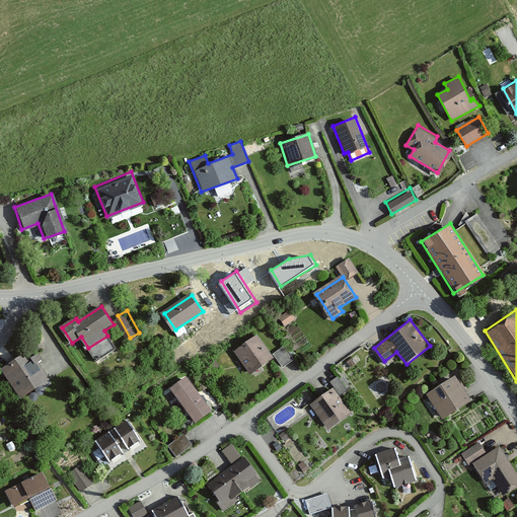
[(274,358),(259,338),(238,353),(253,373),(274,358)]
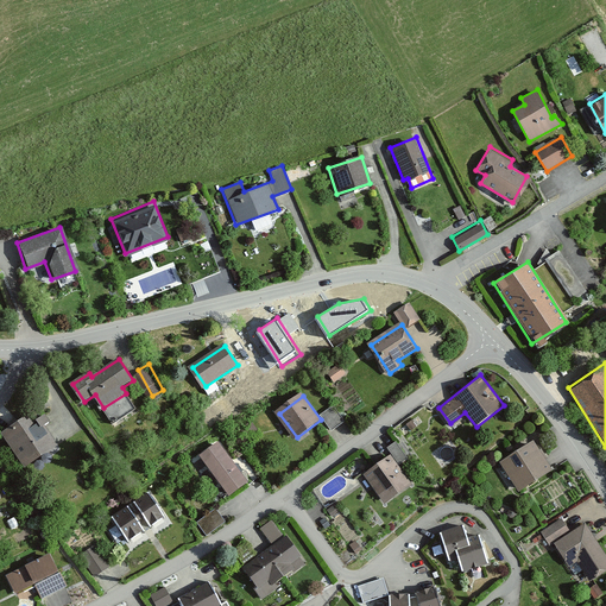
[(330,424),(346,418),(339,401),(323,406),(330,424)]
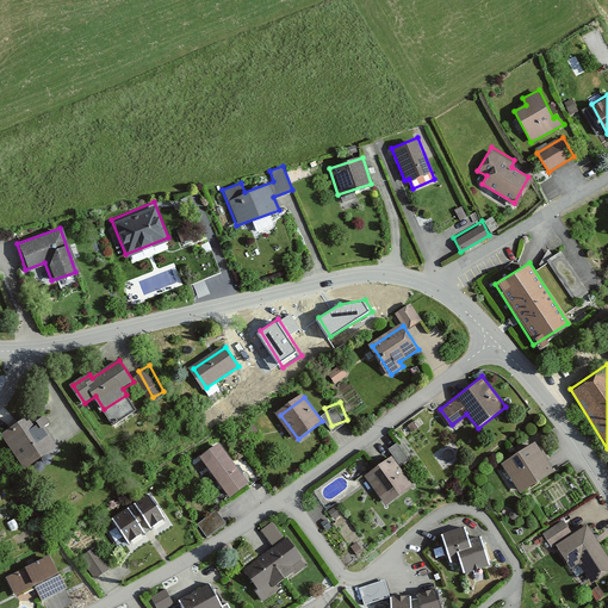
[(35,416),(6,436),(28,469),(57,450),(35,416)]
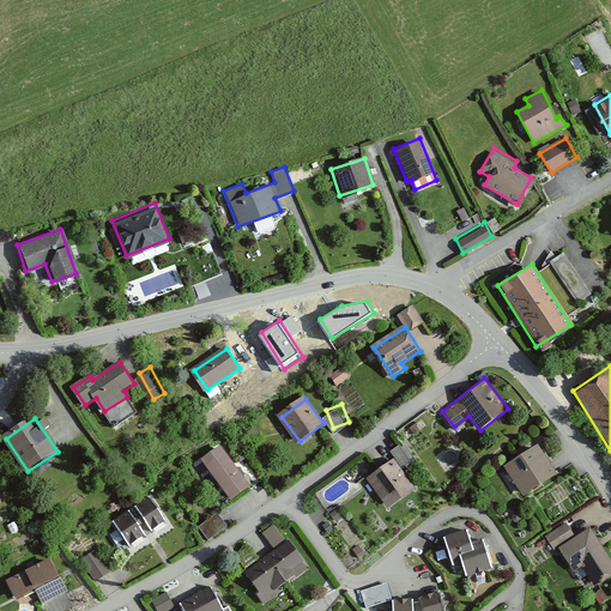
[(221,442),(198,458),(224,498),(247,484),(221,442)]
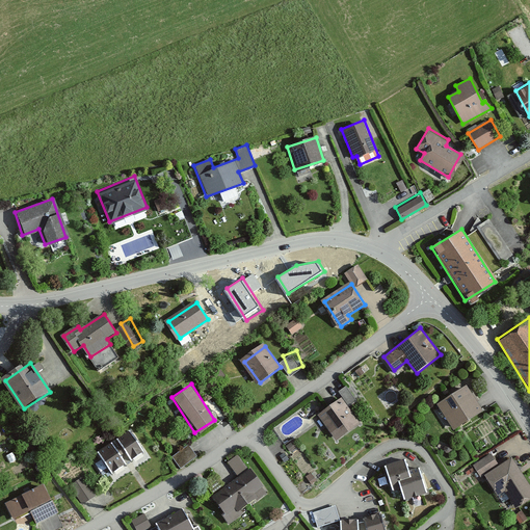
[(341,397),(318,413),(336,438),(360,421),(348,404),(356,398),(346,383),(337,391),(341,397)]
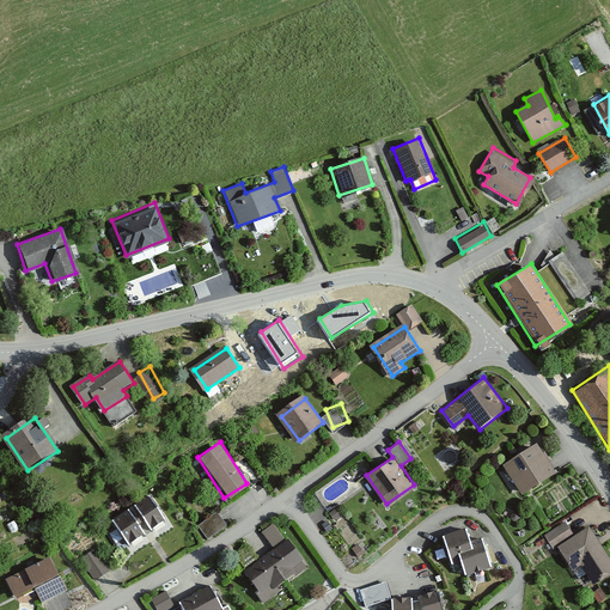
[(536,441),(500,464),(519,494),(555,471),(536,441)]
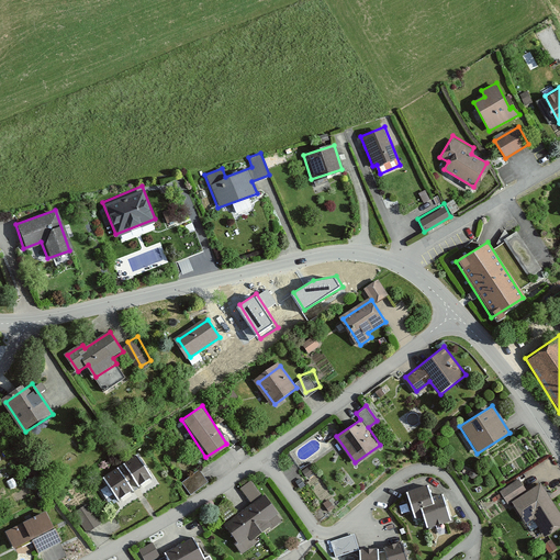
[(135,455),(100,476),(114,500),(149,478),(135,455)]
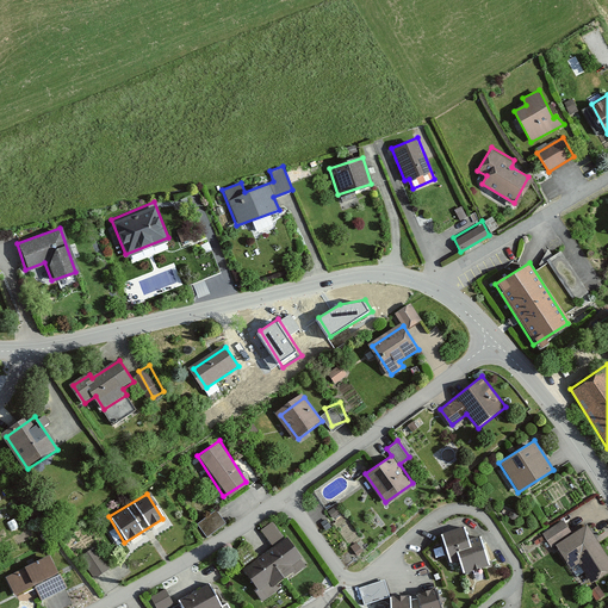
[(216,508),(198,521),(208,533),(225,521),(216,508)]
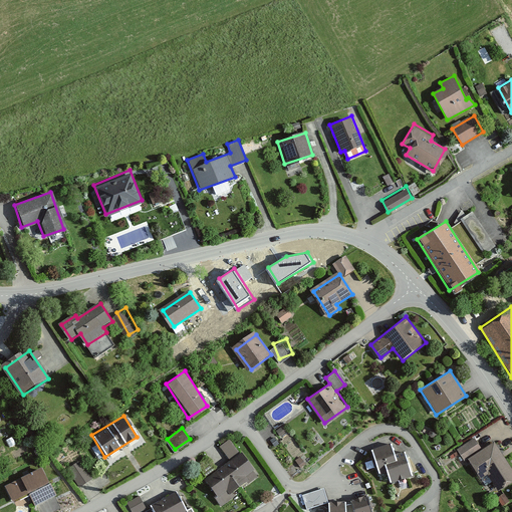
[(230,459),(204,477),(220,501),(258,475),(232,437),(220,445),(230,459)]
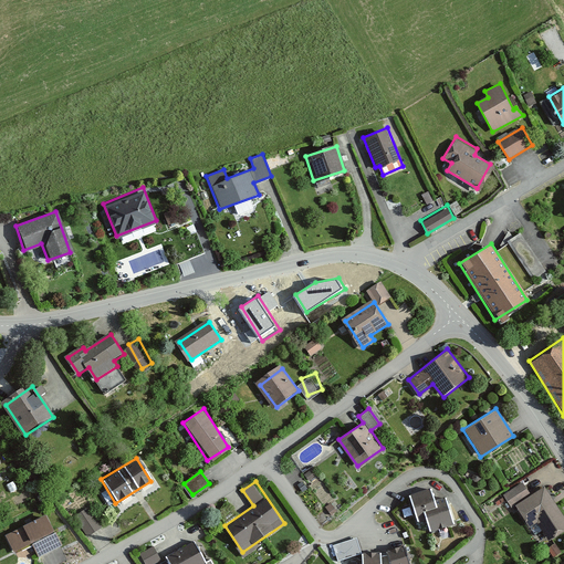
[(521,482),(507,492),(535,534),(542,530),(549,541),(563,530),(563,514),(545,487),(531,497),(521,482)]
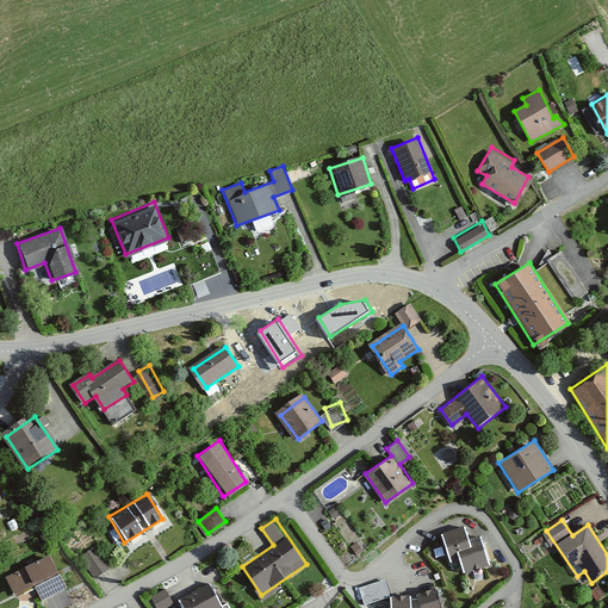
[(466,523),(440,532),(448,559),(457,557),(461,575),(489,566),(478,533),(470,537),(466,523)]
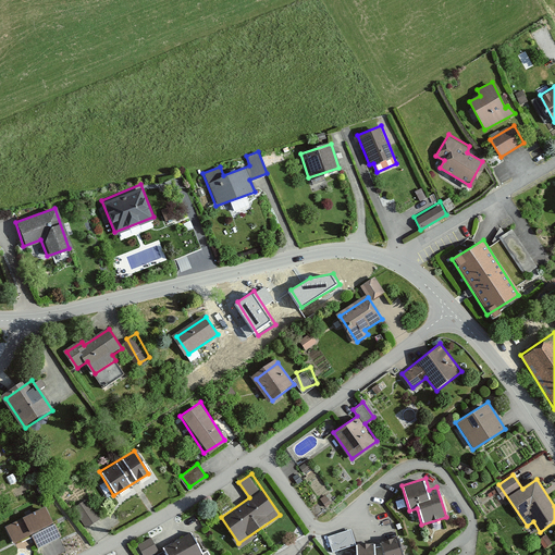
[(88,496),(71,507),(84,528),(101,516),(88,496)]
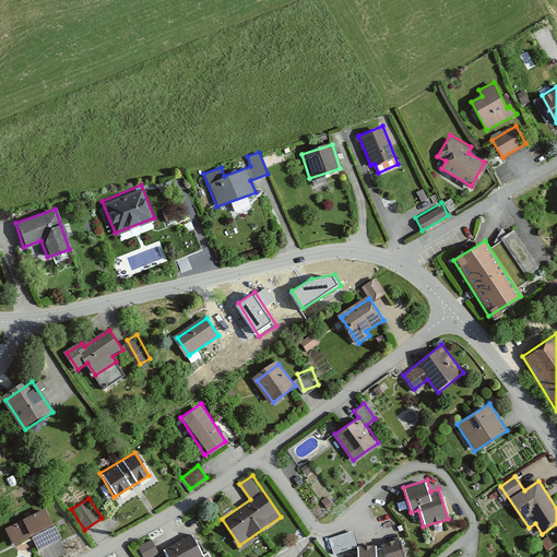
[(45,508),(6,528),(13,544),(27,536),(35,550),(60,537),(45,508)]
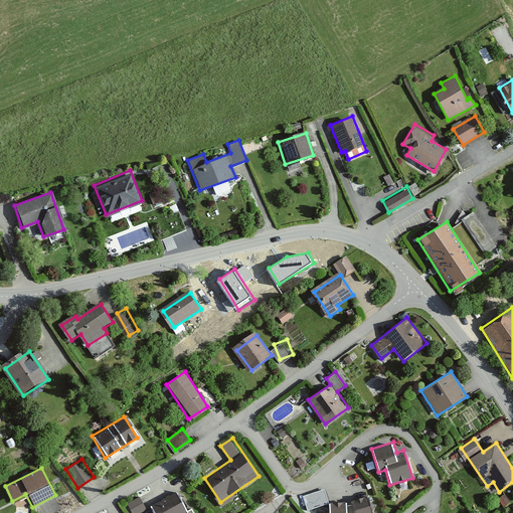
[(309,506),(331,500),(327,485),(305,491),(309,506)]
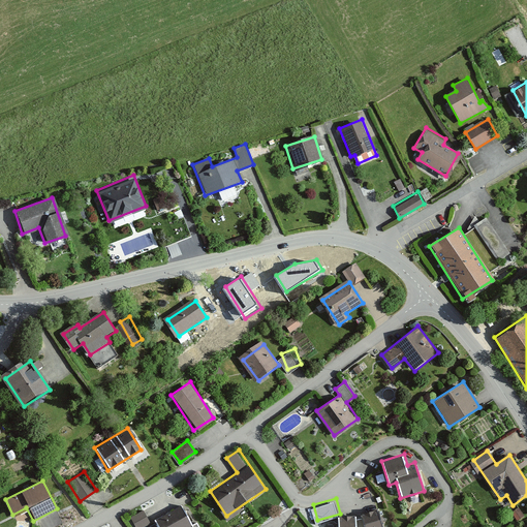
[(180,505),(151,518),(154,526),(196,526),(195,523),(189,525),(180,505)]
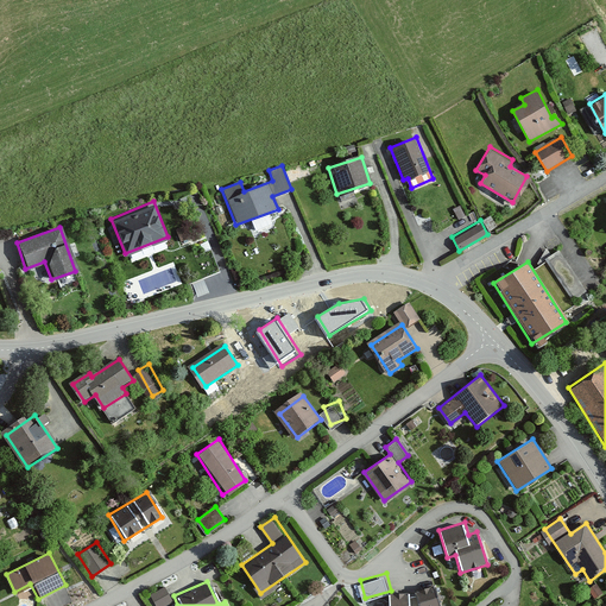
[(166,585),(150,593),(156,605),(163,605),(174,601),(166,585)]
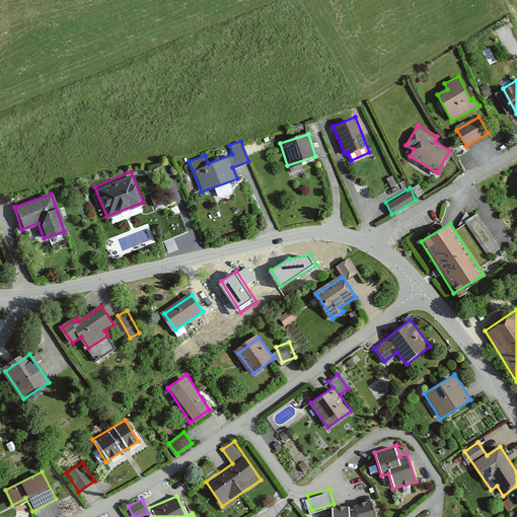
[(373,516),(368,499),(354,503),(356,516),(373,516)]
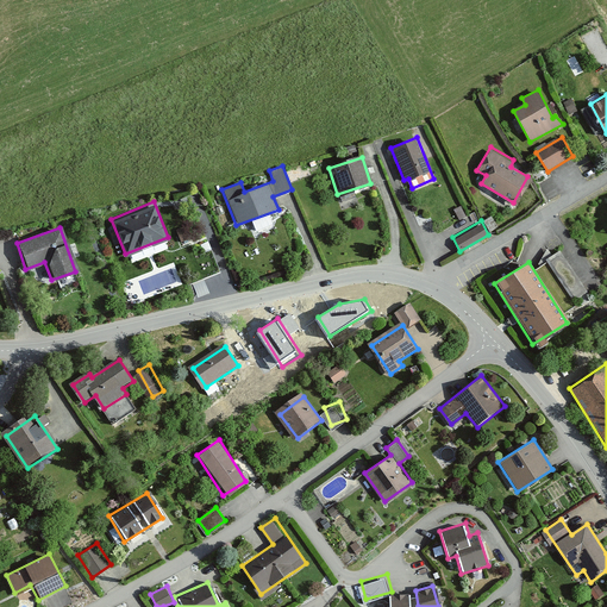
[(418,606),(415,590),(407,592),(410,606),(418,606)]
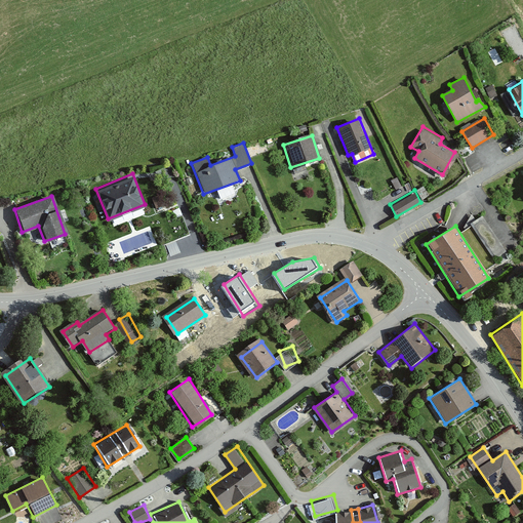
[(353,522),(351,510),(334,512),(334,522),(353,522)]
